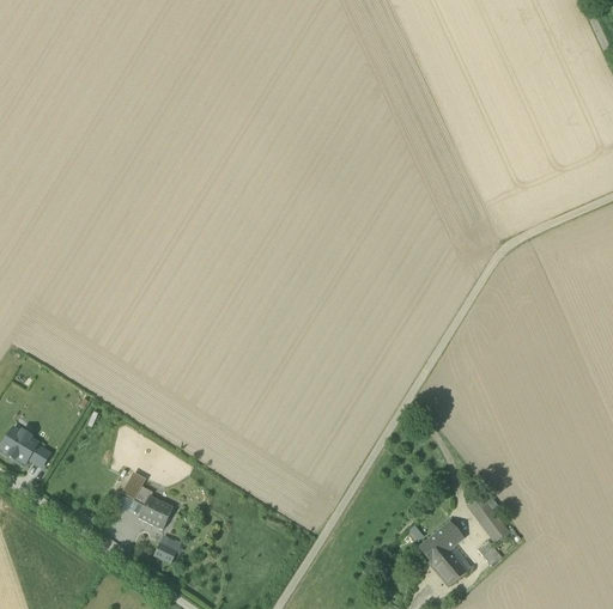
[(87,424),(92,426),(98,412),(93,410),(87,424)]
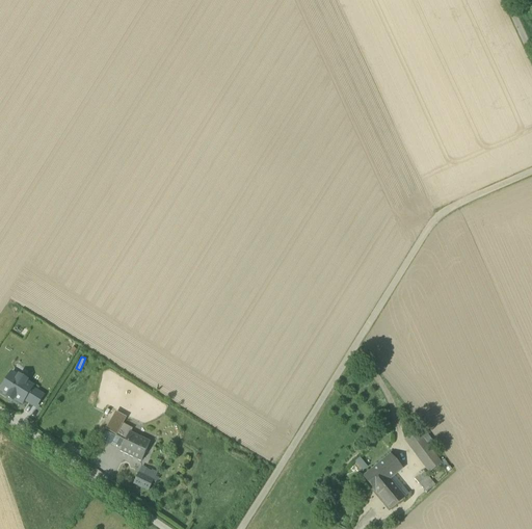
[(11,370),(0,388),(8,393),(7,394),(14,397),(14,396),(22,401),(24,397),(31,386),(32,384),(26,379),(27,378),(19,373),(18,374),(11,370)]
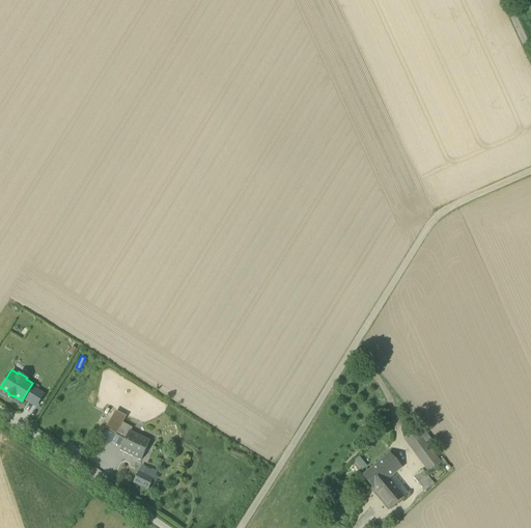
[(43,392),(31,385),(24,396),(36,404),(43,392)]
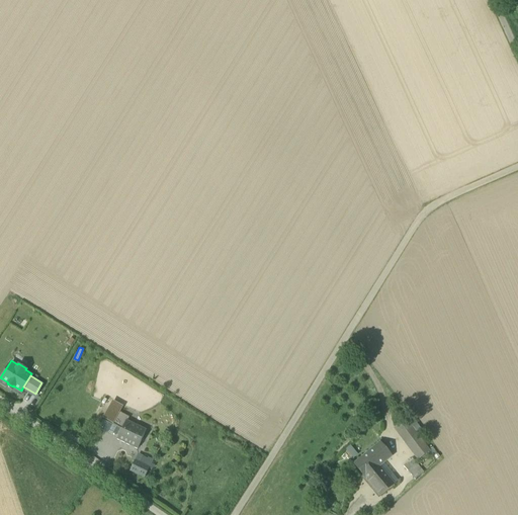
[(112,398),(108,405),(120,411),(123,404),(112,398)]
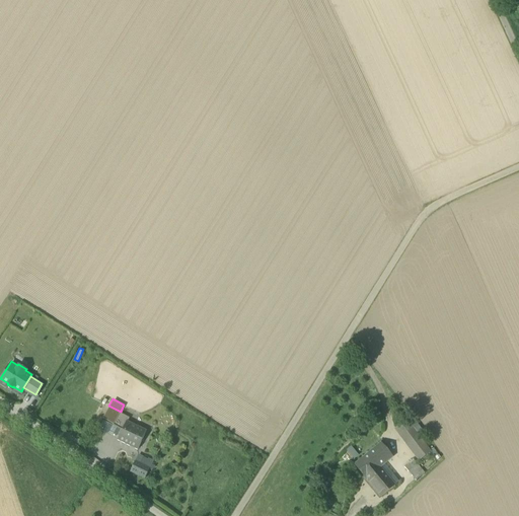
[(115,423),(121,412),(108,406),(103,417),(115,423)]
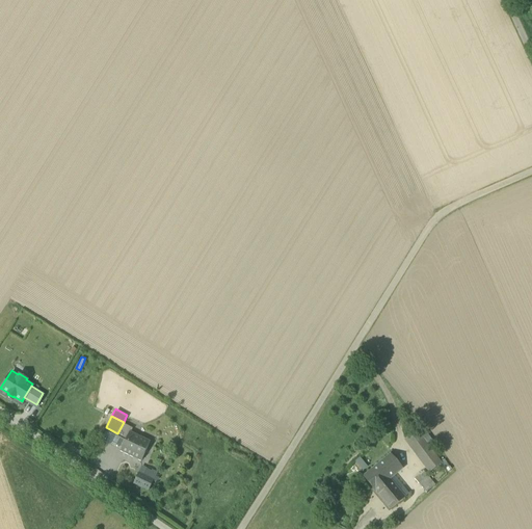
[(399,426),(402,431),(413,424),(409,419),(399,426)]
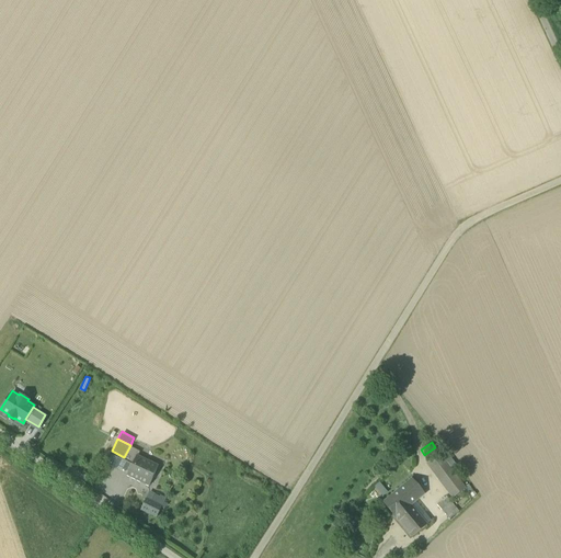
[(123,460),(132,465),(137,454),(139,450),(130,445),(124,457),(123,460)]
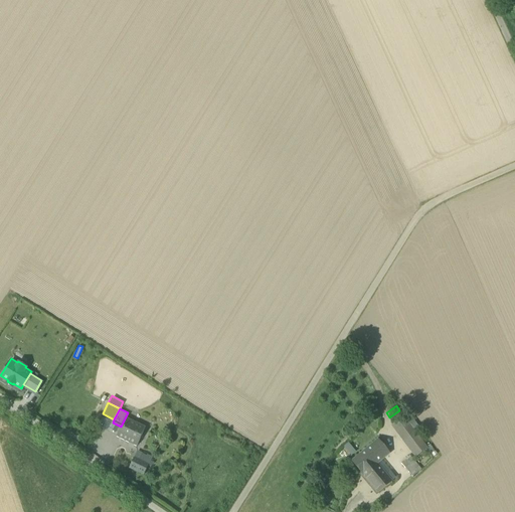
[(405,419),(399,410),(389,417),(404,439),(414,432),(413,430),(405,419)]
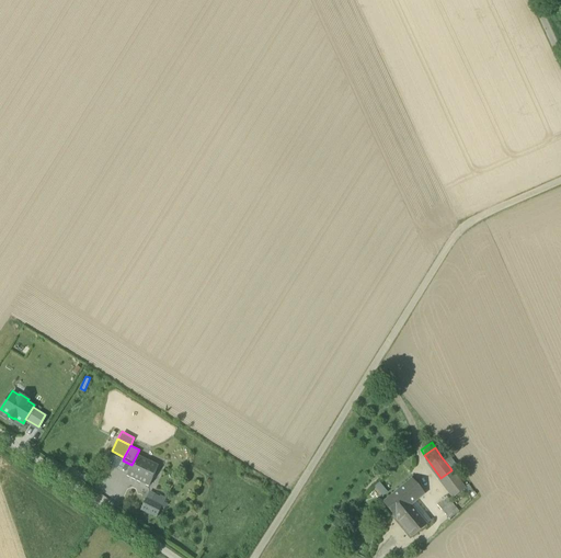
[(448,452),(442,457),(450,468),(457,464),(448,452)]
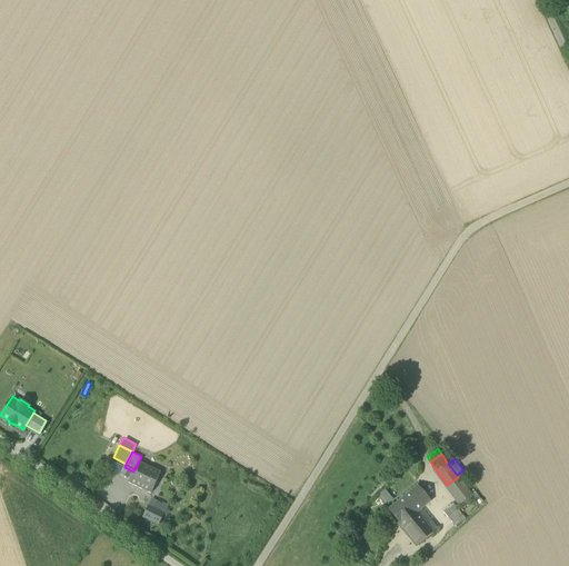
[(129,480),(150,490),(160,472),(139,460),(133,472),(129,480)]
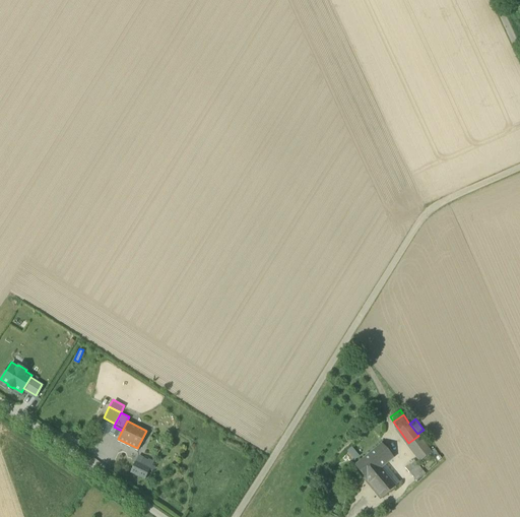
[(429,450),(418,436),(408,443),(418,457),(429,450)]
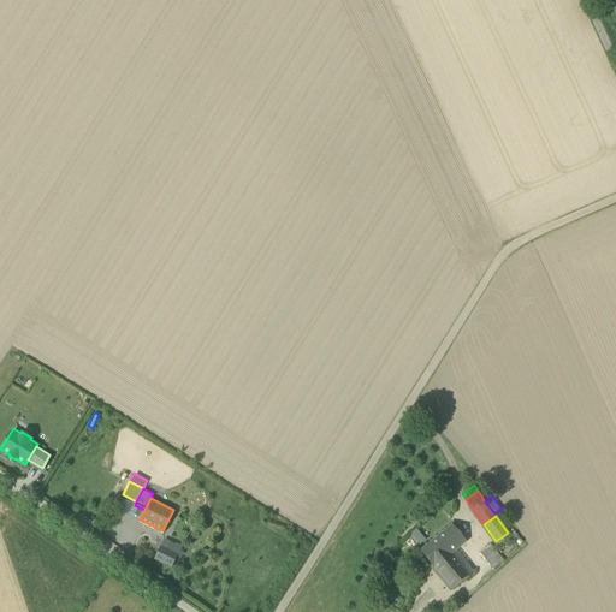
[(422,550),(437,568),(452,556),(450,551),(455,547),(465,540),(452,526),(422,550)]
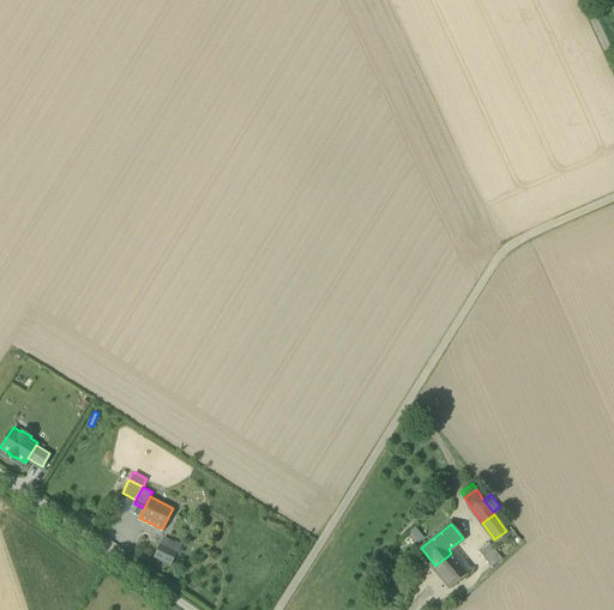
[(425,536),(415,525),(409,530),(419,542),(425,536)]
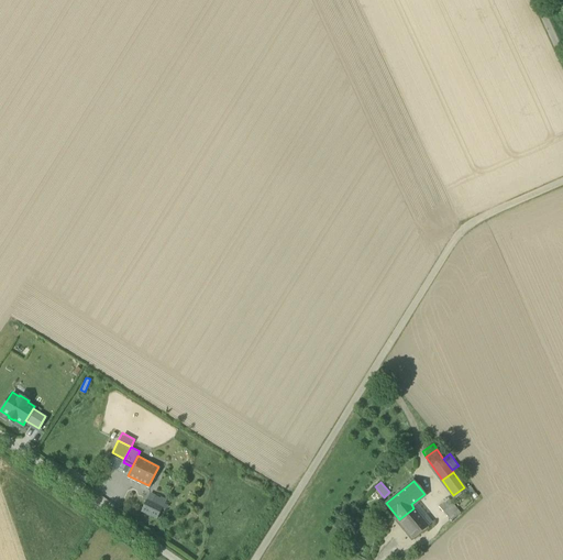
[(475,492),(471,484),(464,489),(470,495),(475,492)]
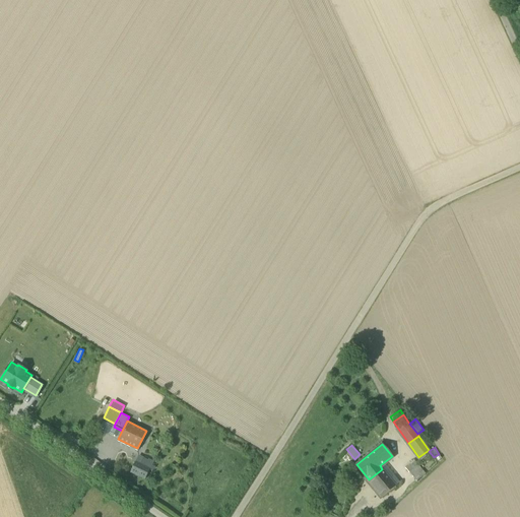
[(132,461),(134,462),(137,463),(137,461),(144,464),(147,456),(137,451),(132,461)]
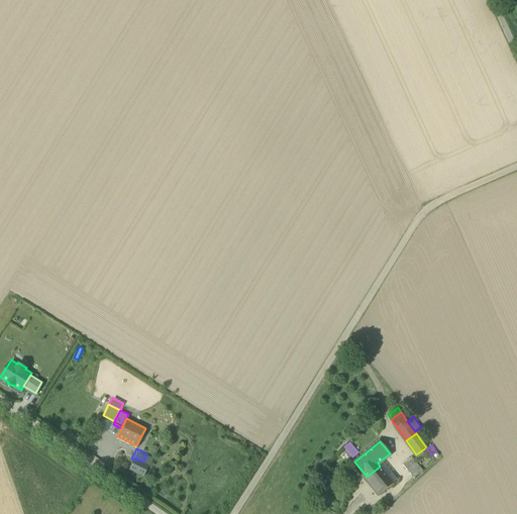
[(153,456),(146,453),(143,461),(149,465),(152,466),(156,463),(151,460),(153,456)]
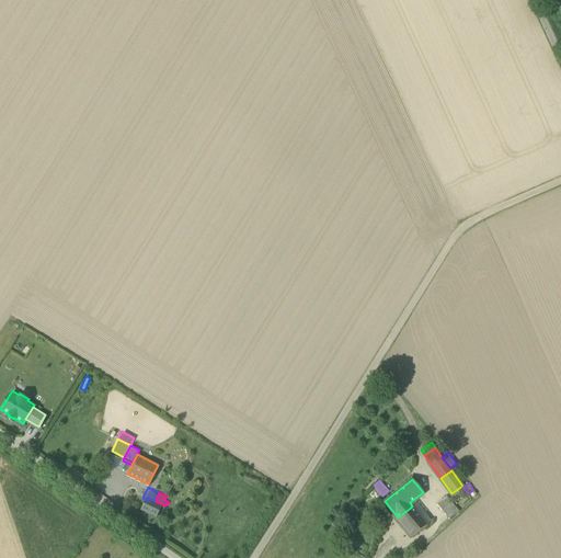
[(436,503),(441,508),(449,500),(445,494),(436,503)]
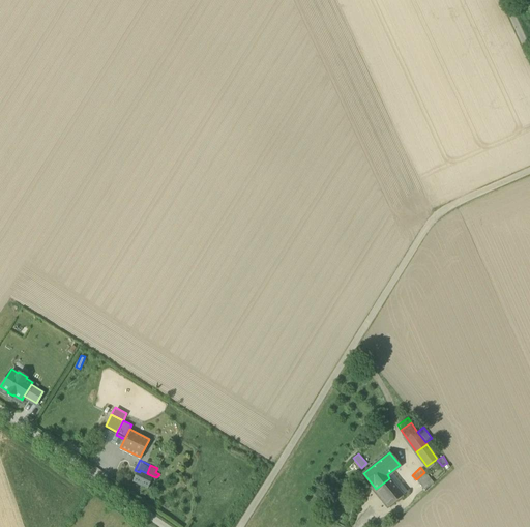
[(142,484),(147,473),(140,470),(140,472),(137,471),(133,479),(142,484)]
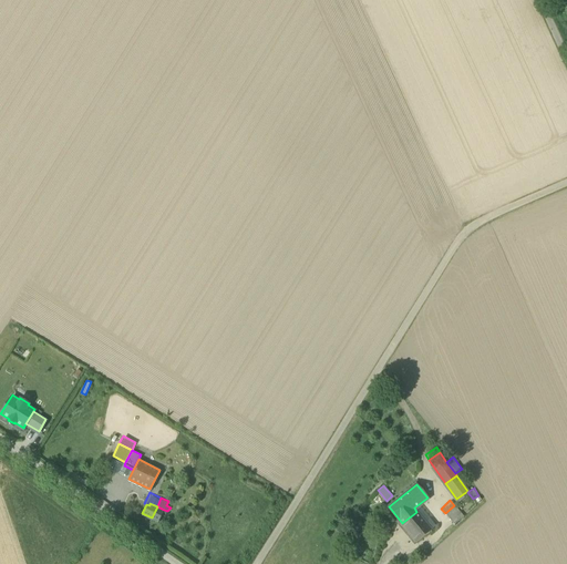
[(426,524),(431,520),(419,504),(414,508),(416,512),(426,524)]
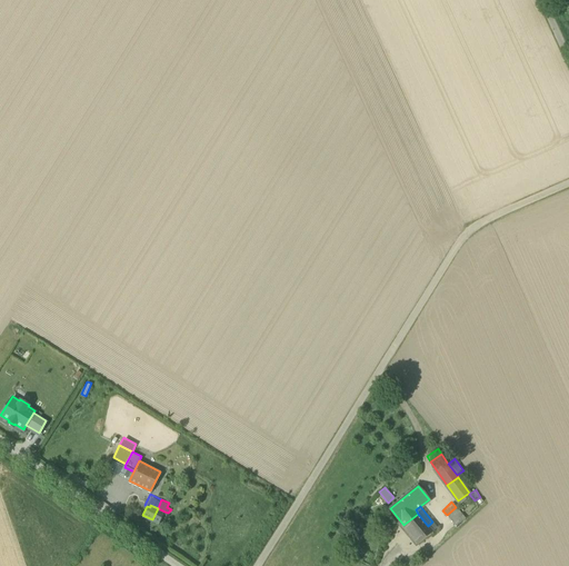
[(447,515),(451,519),(460,512),(456,507),(447,515)]
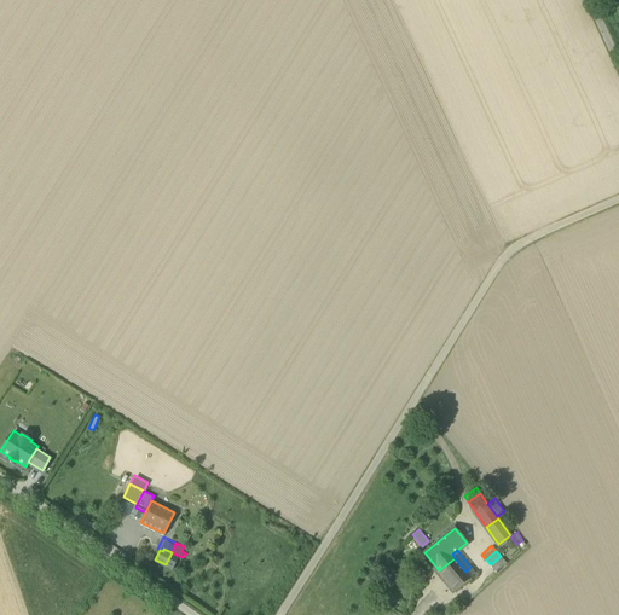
[(179,556),(172,552),(166,564),(173,568),(179,556)]
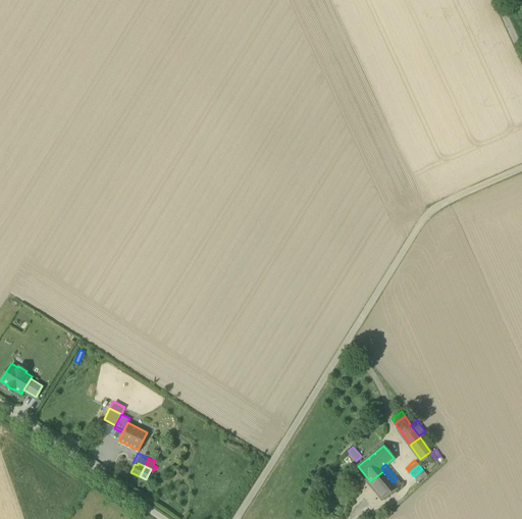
[(426,473),(422,469),(414,476),(418,481),(426,473)]
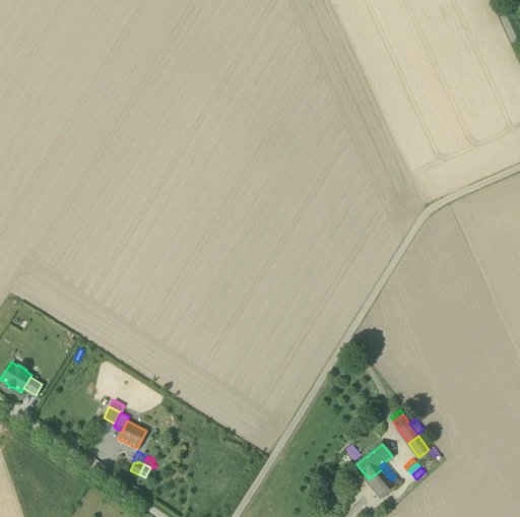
[(328,473),(320,469),(316,477),(324,481),(328,473)]
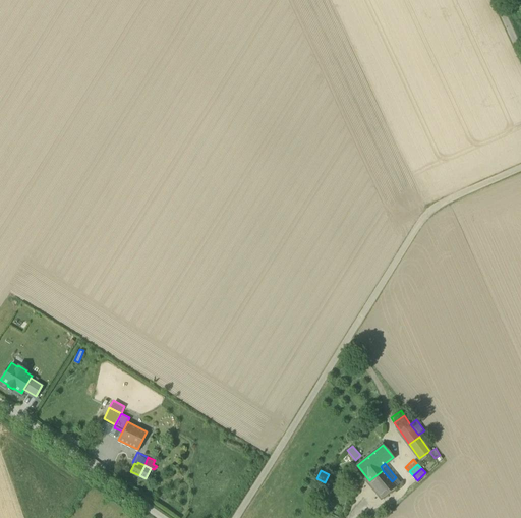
[(392,481),(383,470),(369,480),(383,497),(396,485),(396,484),(392,481)]
